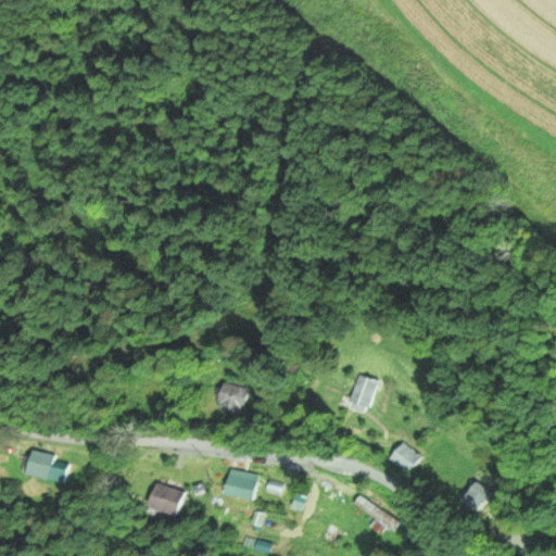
[(380,380),(361,375),(353,403),(373,408),(380,380)]
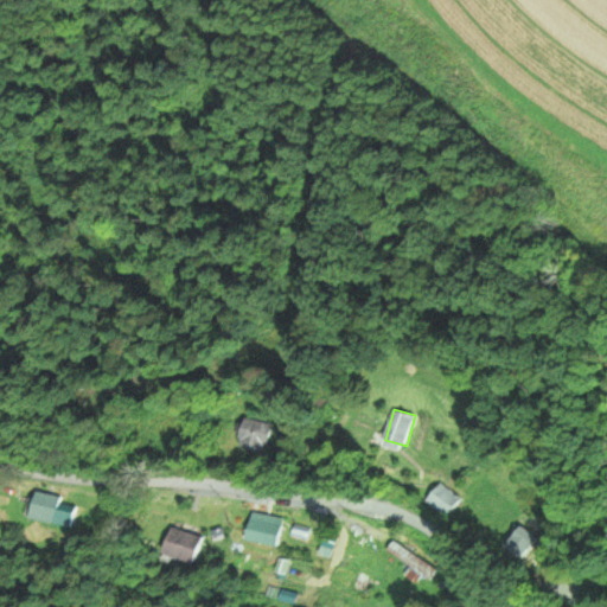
[(267,451),(270,423),(242,420),(238,447),(267,451)]
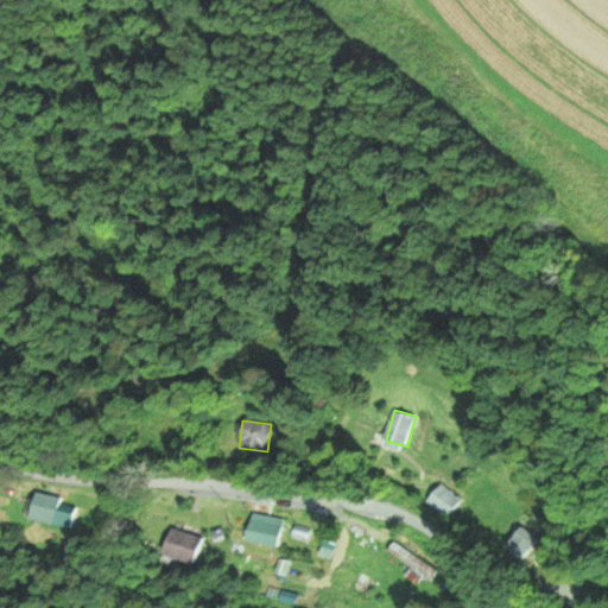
[(450,517),(462,500),(441,485),(428,500),(450,517)]
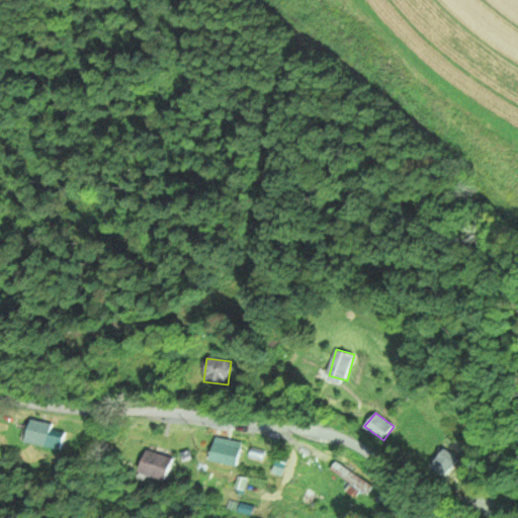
[(53,425),(31,419),(25,440),(46,447),(53,425)]
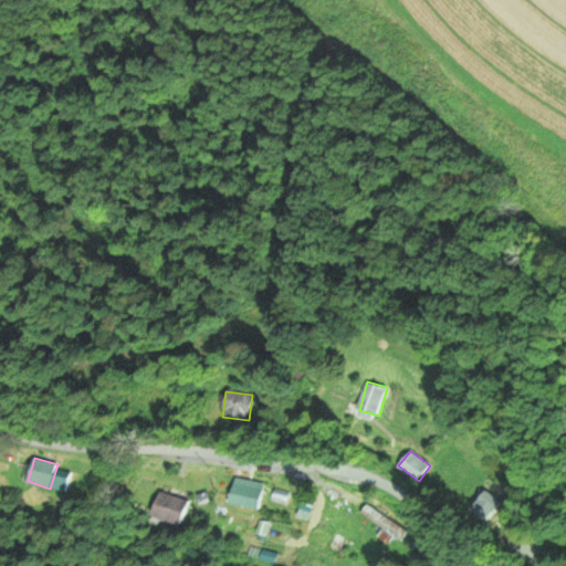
[(265,483),(236,479),(231,504),(261,509),(265,483)]
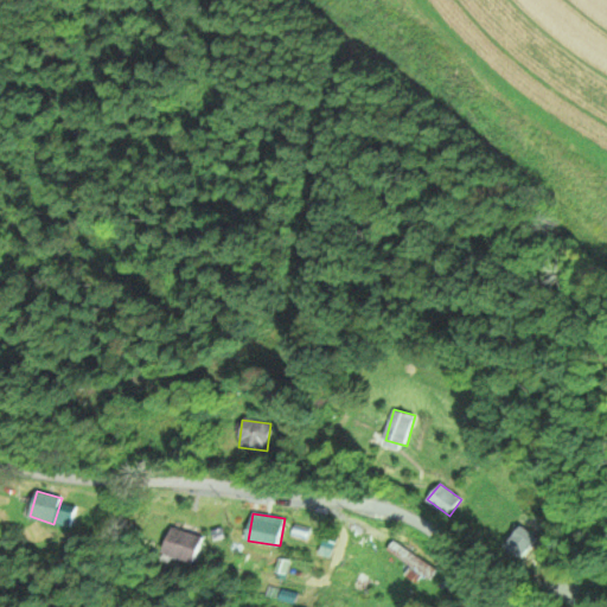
[(196,563),(204,538),(173,528),(165,554),(196,563)]
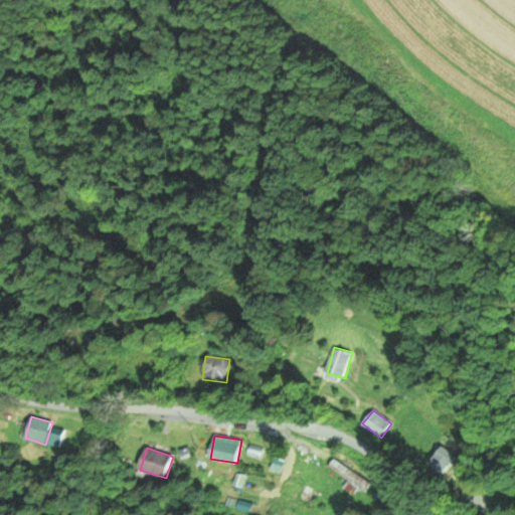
[(330,466),(363,490),(368,484),(334,460),(330,466)]
